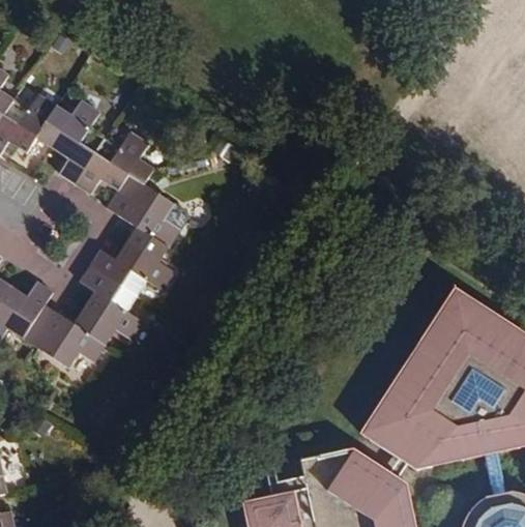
[(0,110),(9,96),(0,91),(0,80),(5,71),(0,67),(0,110)]
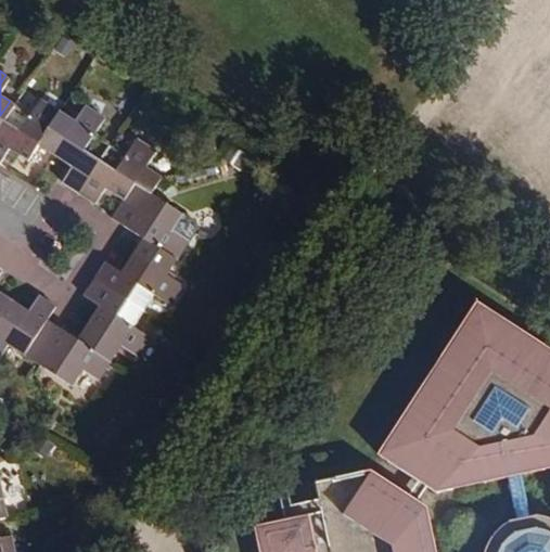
[(10,101),(0,115),(0,150),(3,145),(22,156),(33,140),(48,150),(59,133),(45,125),(55,107),(35,94),(24,111),(10,101)]
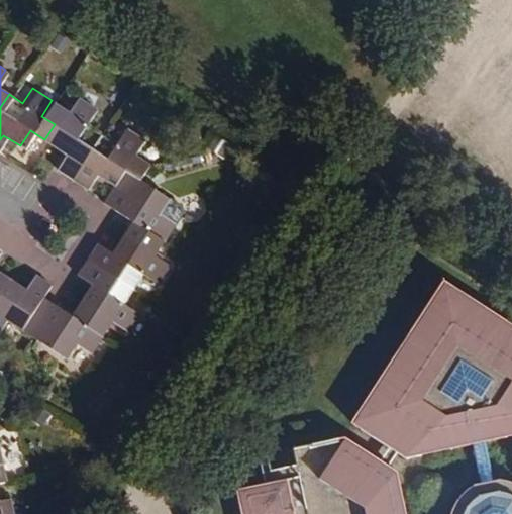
[(69,111),(52,100),(41,116),(55,124),(44,139),(43,140),(65,155),(54,171),(59,174),(70,181),(101,132),(85,123),(95,109),(78,98),(69,111)]
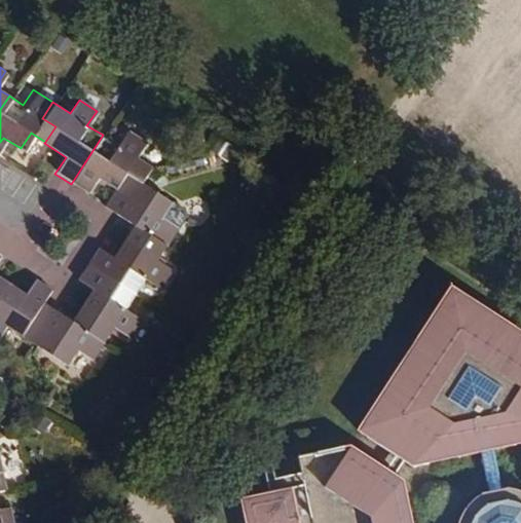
[(117,145),(103,135),(71,184),(83,192),(86,194),(98,178),(115,189),(117,191),(127,175),(141,183),(151,167),(135,157),(145,142),(127,131),(117,145)]
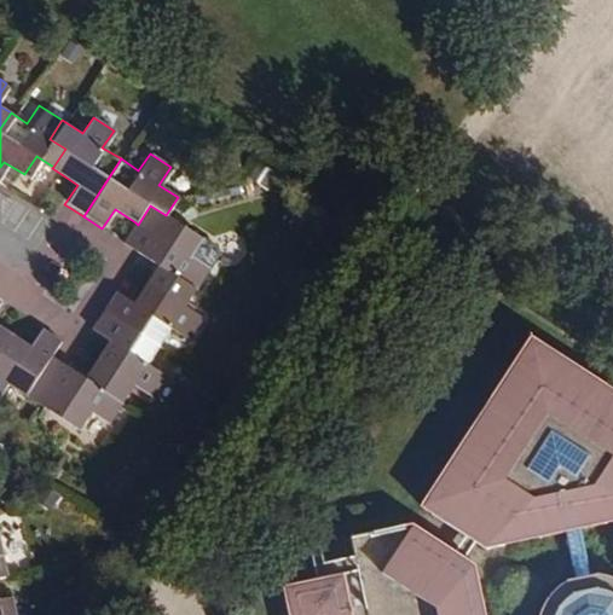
[(160,270),(148,288),(166,299),(178,280),(197,293),(210,272),(194,261),(207,242),(166,215),(150,206),(138,225),(125,247),(138,255),(160,270)]
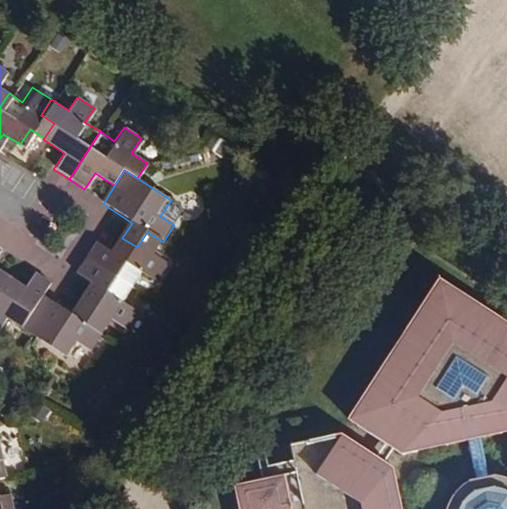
[(137,247),(122,238),(110,257),(96,247),(87,261),(132,290),(141,275),(156,285),(167,268),(152,259),(163,242),(147,232),(137,247)]
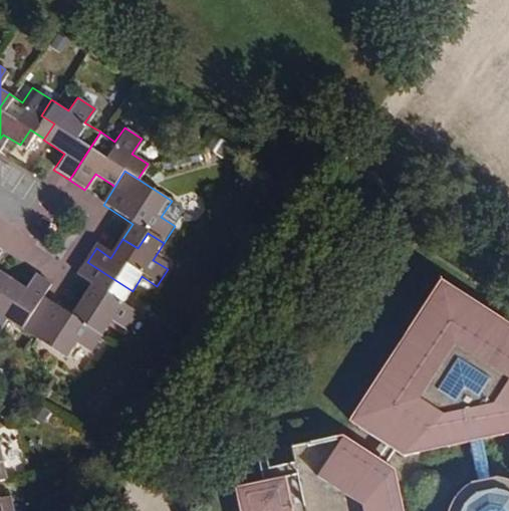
[(90,287),(80,303),(95,313),(84,329),(100,339),(110,323),(125,333),(137,316),(122,307),(133,291),(87,262),(80,273),(77,278),(90,287)]
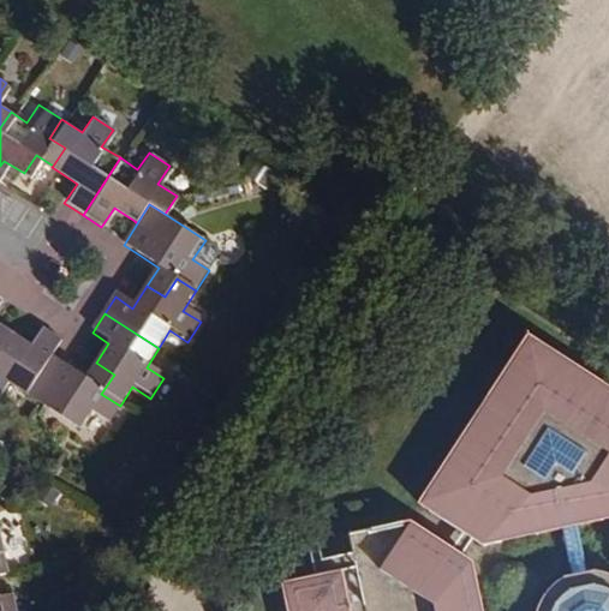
[(0,348),(10,334),(0,327),(0,348)]
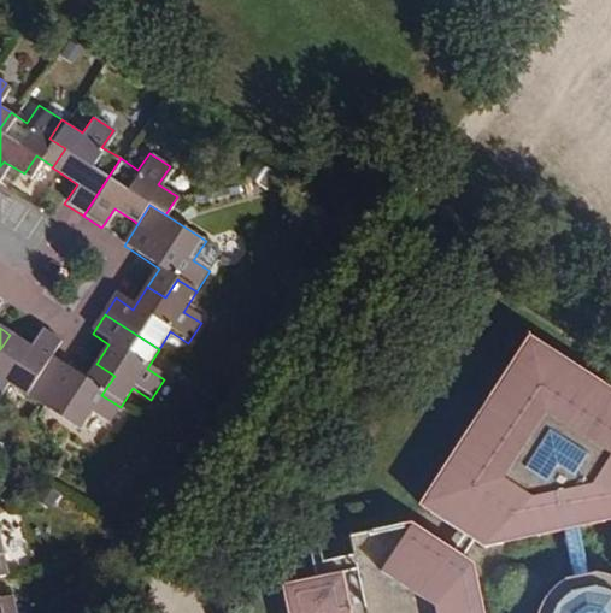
[(515,353),(536,367),(551,347),(529,332),(515,353)]
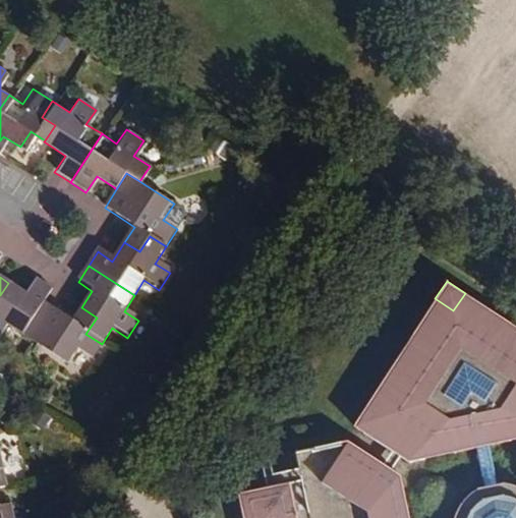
[(23,339),(45,306),(53,293),(43,286),(37,283),(29,295),(8,283),(0,295),(0,339),(7,328),(23,339)]
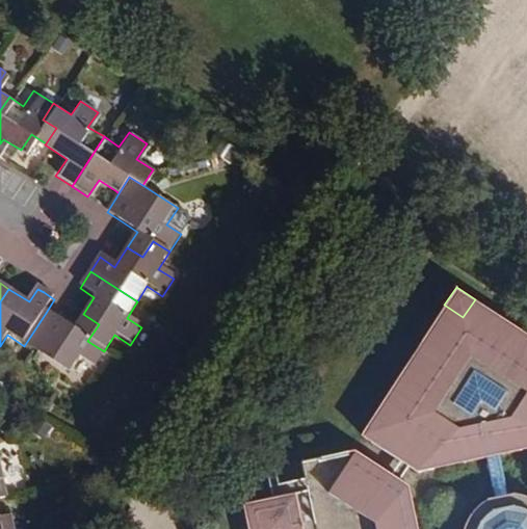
[(526,528),(526,333),(475,299),(463,317),(444,305),(403,370),(412,375),(371,440),(418,471),(486,456),(494,494),(488,497),(480,502),(473,509),(468,518),(466,527),(465,528),(420,528),(410,482),(356,448),(304,459),(307,476),(304,477),(307,487),(275,494),(247,500),(253,528),(492,528),(493,528),(496,524),(511,521),(512,528),(526,528)]
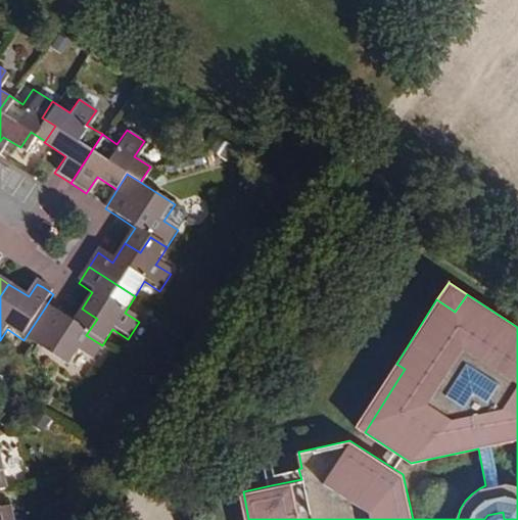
[(105,347),(102,345),(86,335),(97,319),(82,309),(78,306),(67,322),(54,314),(45,308),(24,340),(37,348),(69,369),(79,356),(94,366),(105,347)]
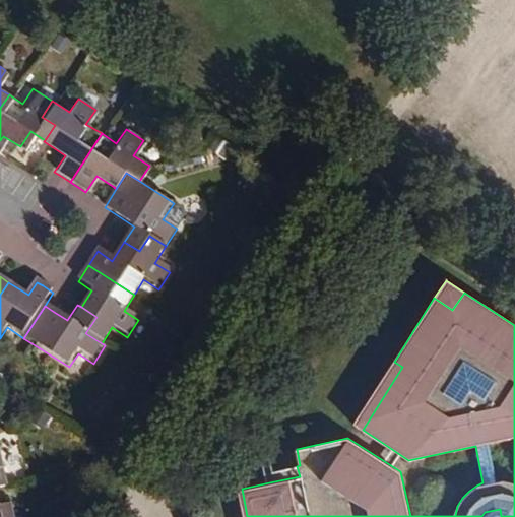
[(363,430),(402,367),(394,362),(353,425),(363,430)]
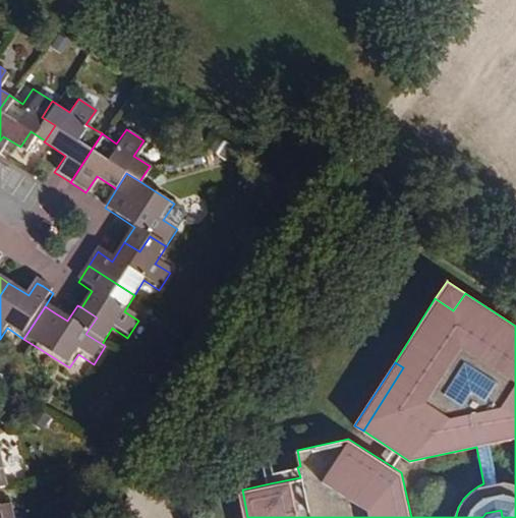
[(297,467),(268,473),(270,483),(300,477),(297,467)]
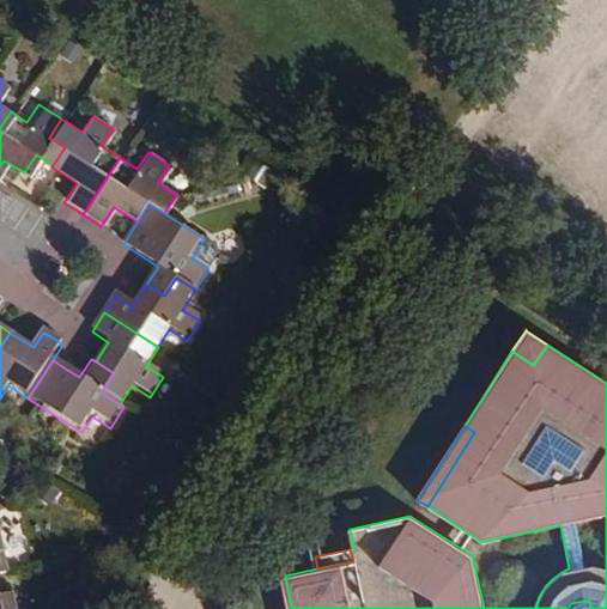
[(0,608),(17,608),(14,594),(0,596),(0,608)]
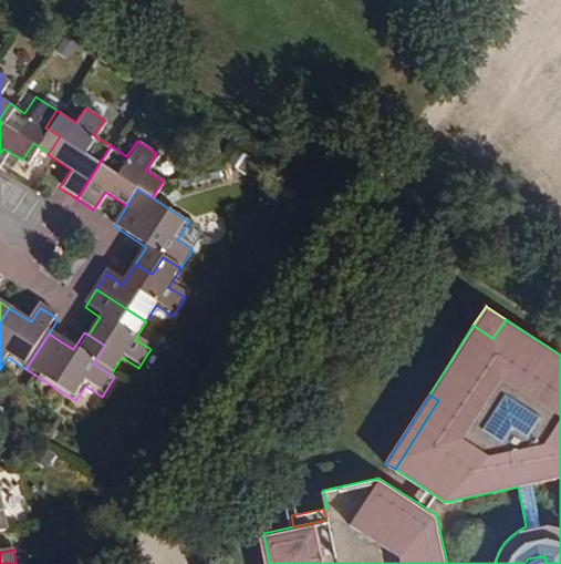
All buildings are outlined.
